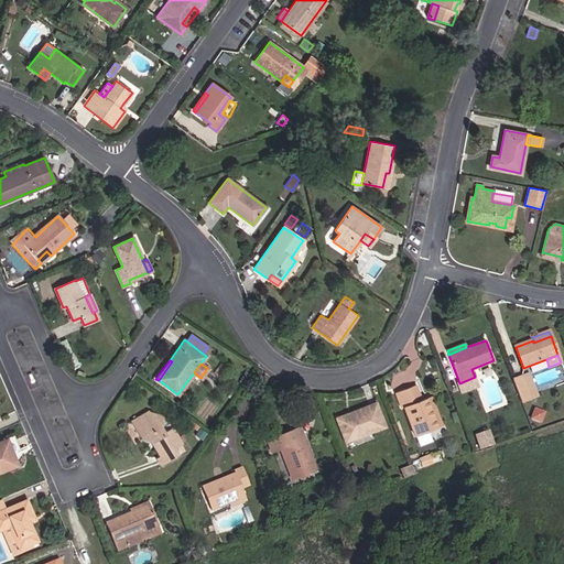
[(218,377),(224,368),(219,365),(213,373),(218,377)]
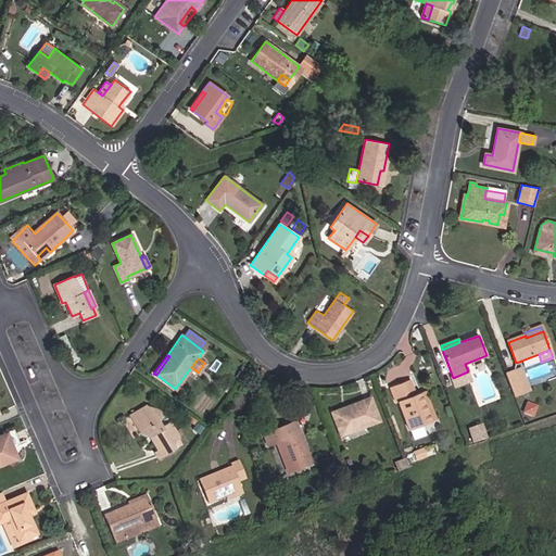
[(523,367),(507,374),(516,399),(533,392),(523,367)]
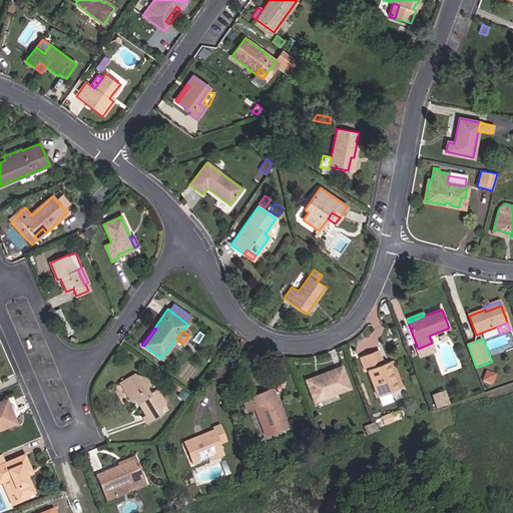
[(435,351),(432,343),(418,349),(416,350),(419,357),(435,351)]
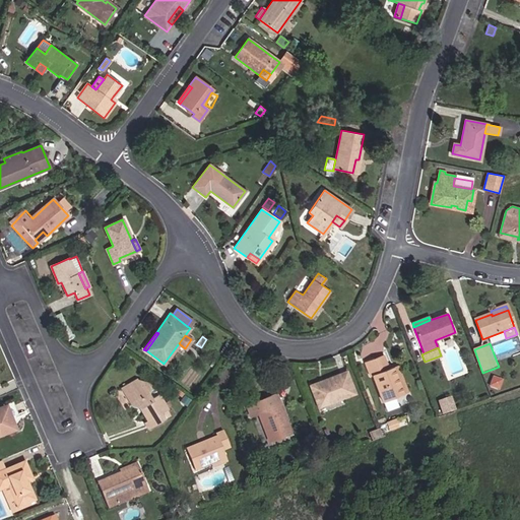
[(388,369),(384,356),(375,360),(379,372),(388,369)]
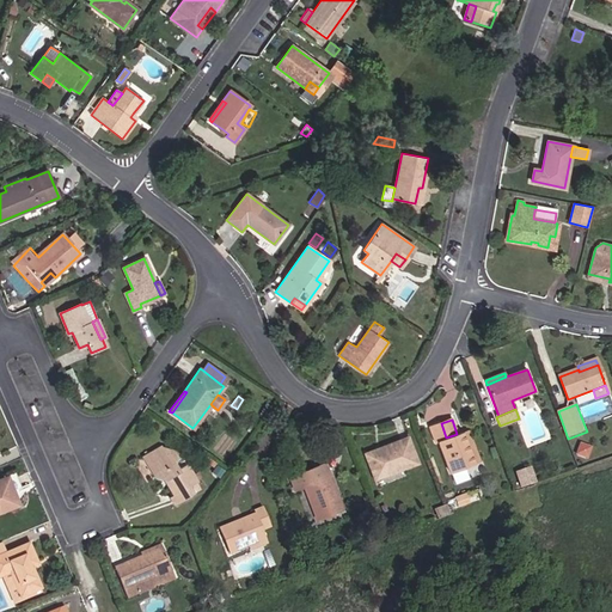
[(467,452),(465,445),(466,444),(463,432),(457,434),(446,438),(441,423),(440,422),(429,426),(435,442),(439,442),(451,473),(475,464),(470,451),(467,452)]
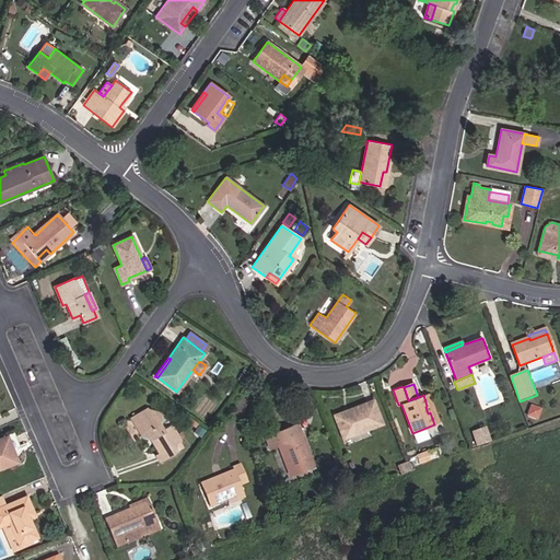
[(439,422),(428,394),(423,395),(427,406),(426,407),(428,413),(430,412),(434,424),(439,422)]
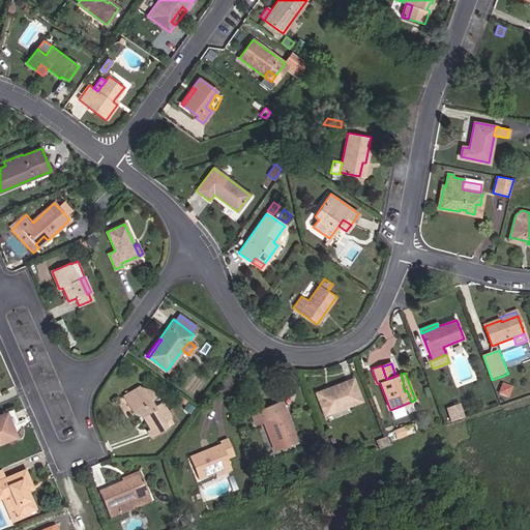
[(361,401),(353,379),(329,388),(330,390),(317,395),(325,415),(361,401)]
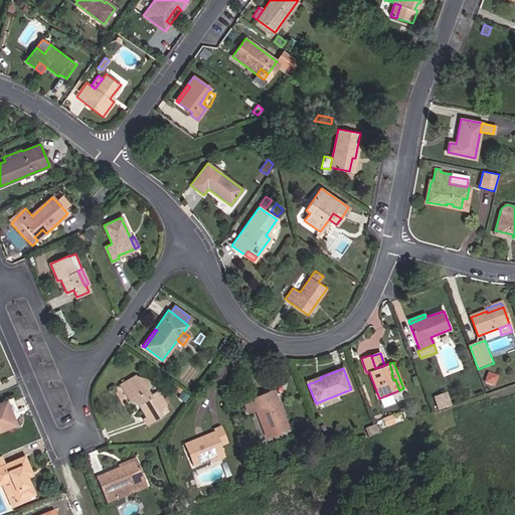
[(494,385),(497,377),(488,374),(486,382),(494,385)]
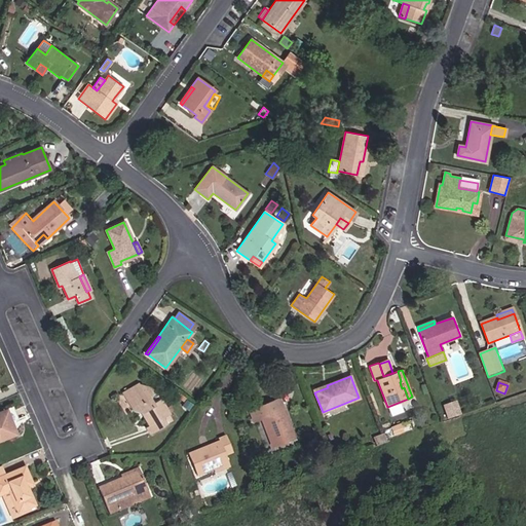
[(165,408),(160,399),(154,403),(151,397),(153,387),(149,386),(139,383),(122,393),(133,412),(140,414),(142,413),(149,425),(146,427),(150,434),(166,424),(163,417),(170,414),(168,413),(165,408)]
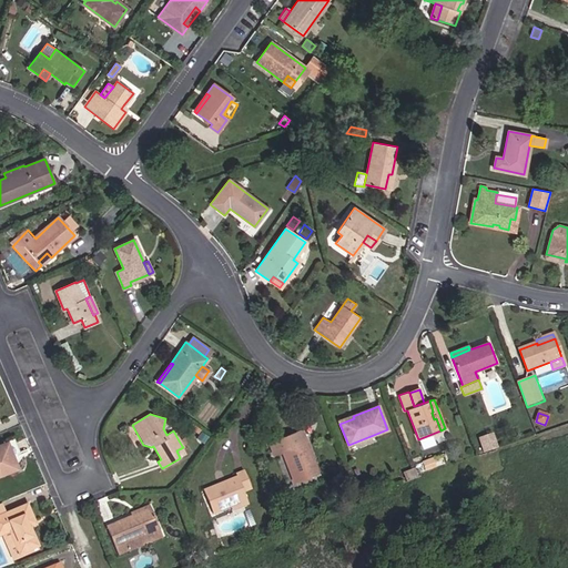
[(202,430),(192,424),(190,427),(199,434),(202,430)]
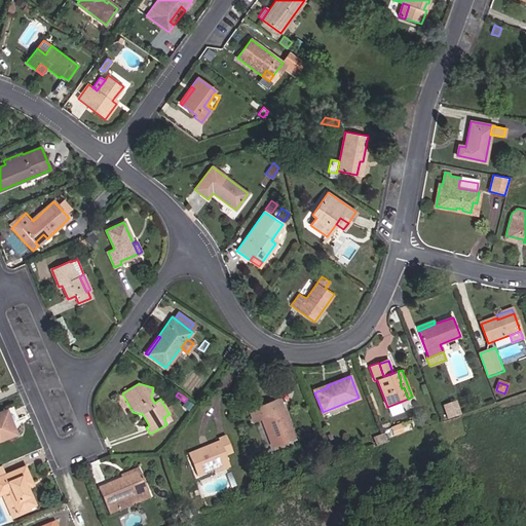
[(284,409),(279,399),(273,401),(277,411),(284,409)]
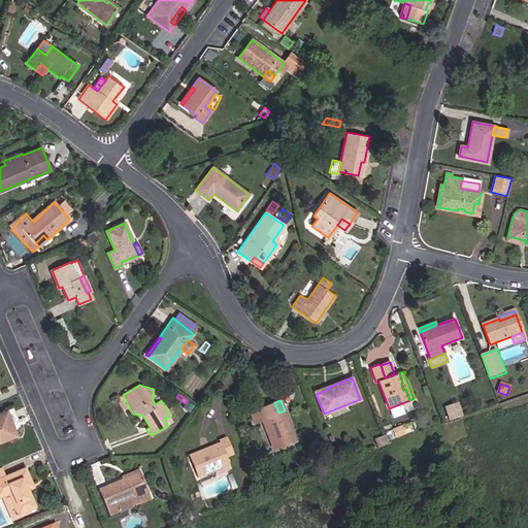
[(291,427),(285,410),(278,413),(274,402),(250,411),(255,423),(262,420),(273,449),(291,442),(286,429),(291,427)]
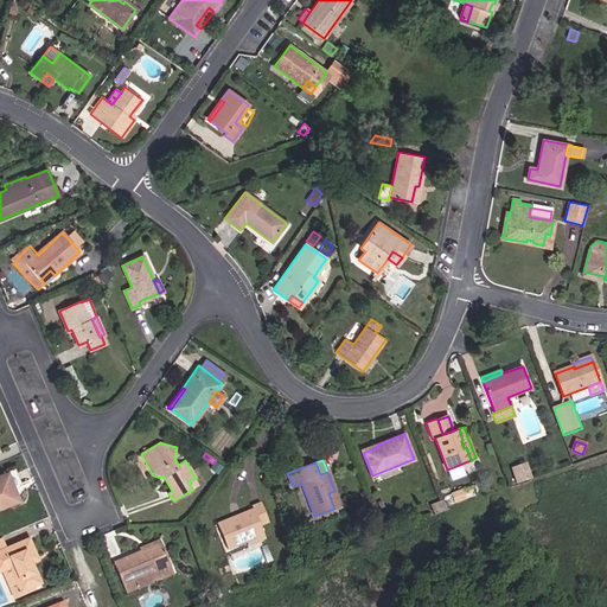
[(531,478),(526,464),(516,467),(521,483),(531,478)]
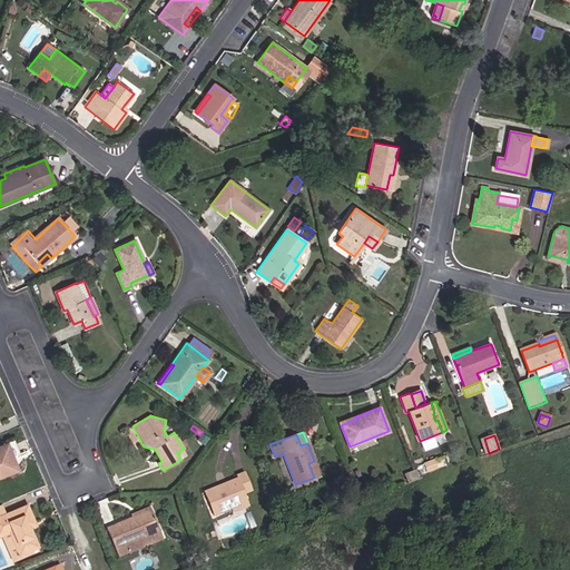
[(0,474),(15,469),(6,445),(0,448),(0,474)]
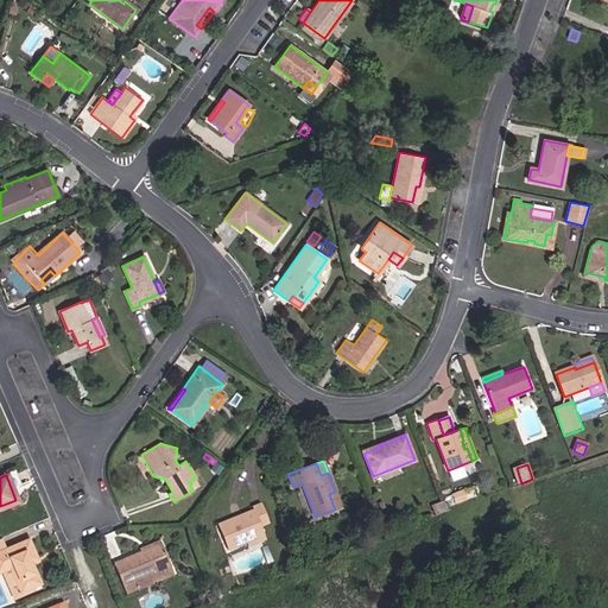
[(467,499),(463,491),(453,495),(456,504),(467,499)]
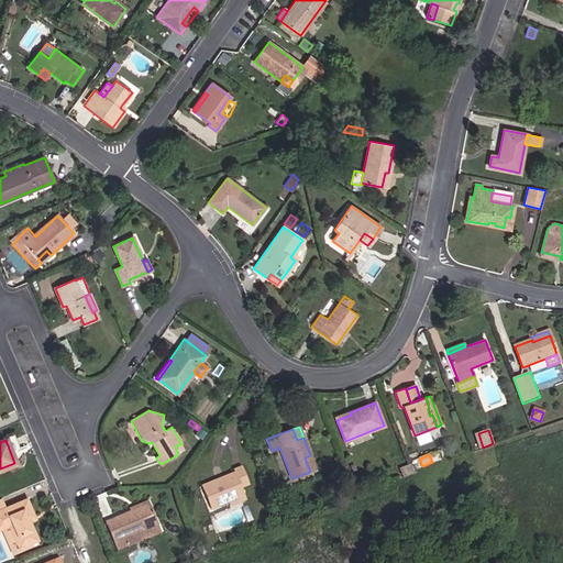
[(316,470),(310,455),(305,457),(310,472),(316,470)]
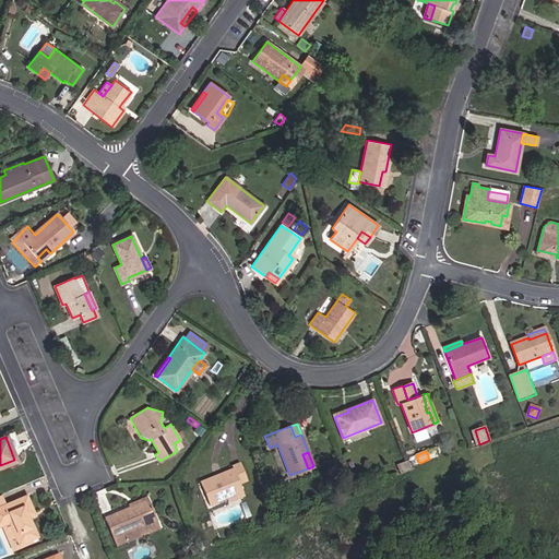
[(411,470),(408,462),(397,466),(401,474),(411,470)]
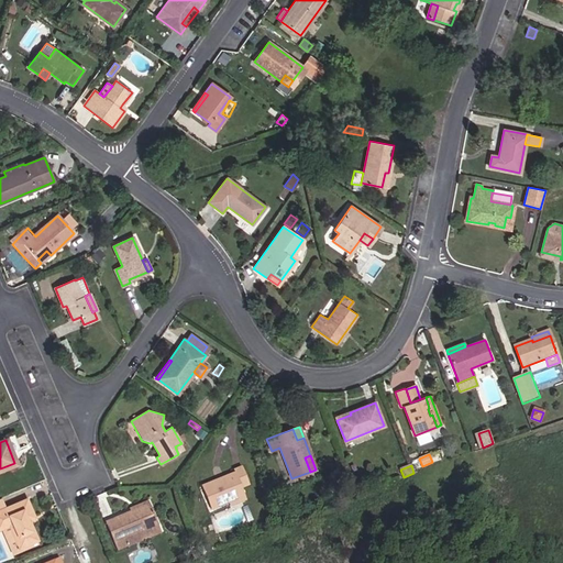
[(249,485),(241,467),(233,471),(234,474),(201,487),(210,509),(229,501),(243,496),(241,488),(249,485)]
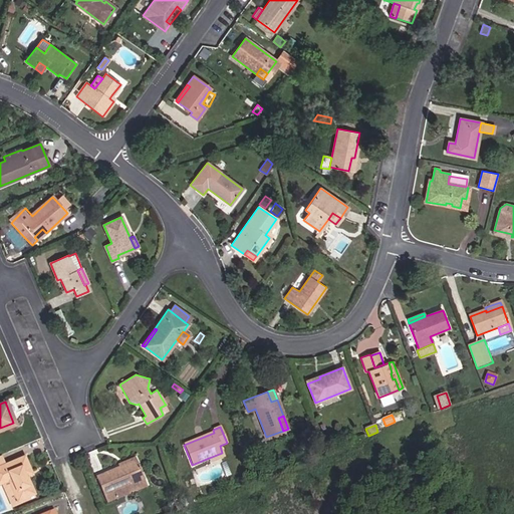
[(171,447),(168,440),(162,443),(165,450),(171,447)]
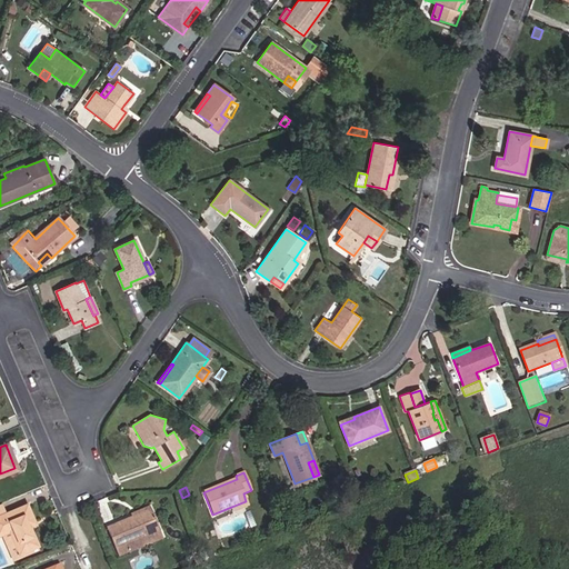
[(233,511),(248,506),(246,501),(231,507),(233,511)]
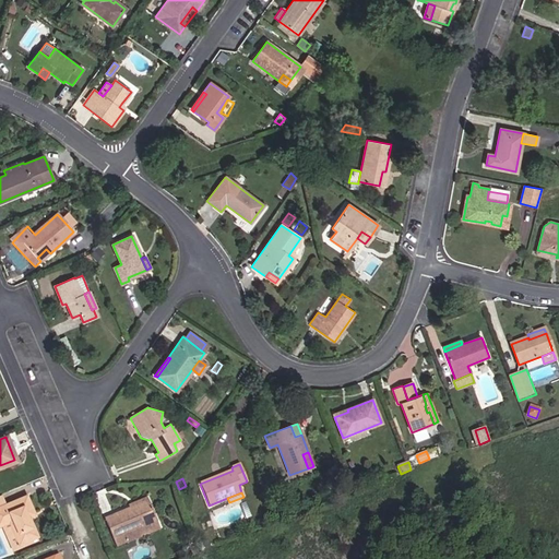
[(34,513),(26,496),(7,504),(0,507),(0,525),(2,524),(13,550),(21,547),(20,544),(37,536),(28,516),(34,513)]
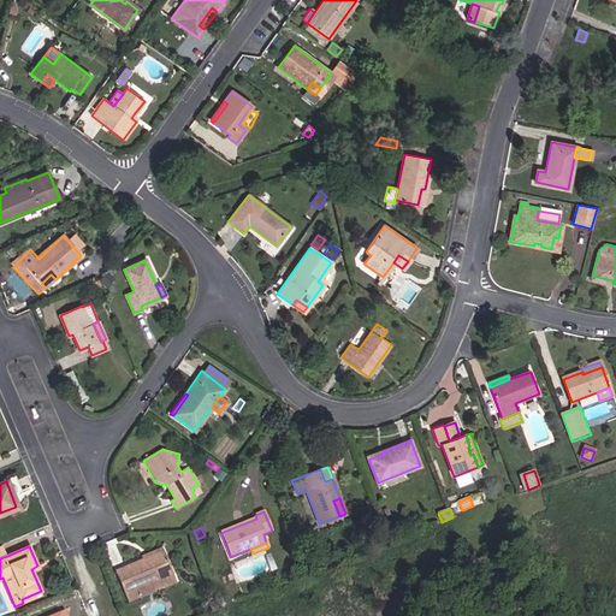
[(143,560),(164,552),(163,549),(142,557),(143,560)]
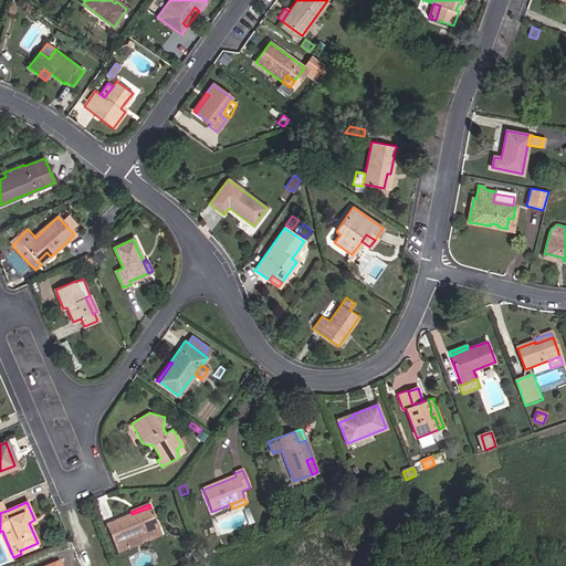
[(158,526),(150,507),(132,514),(106,525),(117,553),(127,548),(124,541),(158,526)]
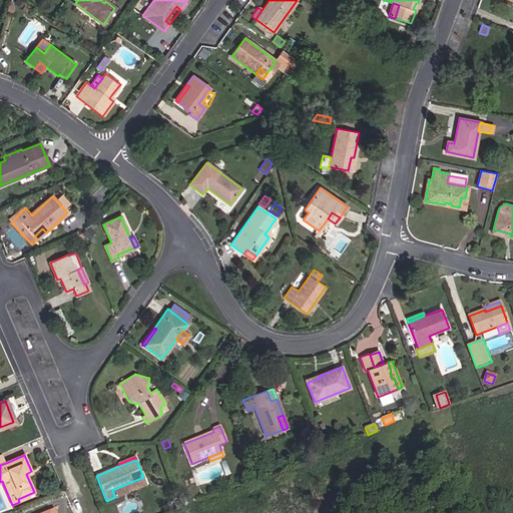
[(146,485),(143,477),(112,490),(115,497),(146,485)]
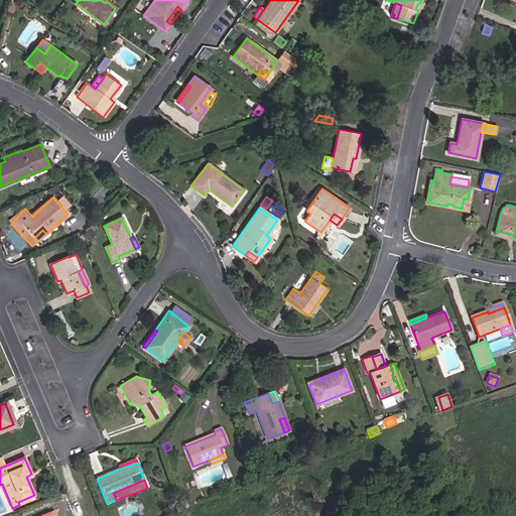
[(19,505),(34,498),(34,495),(18,502),(19,505)]
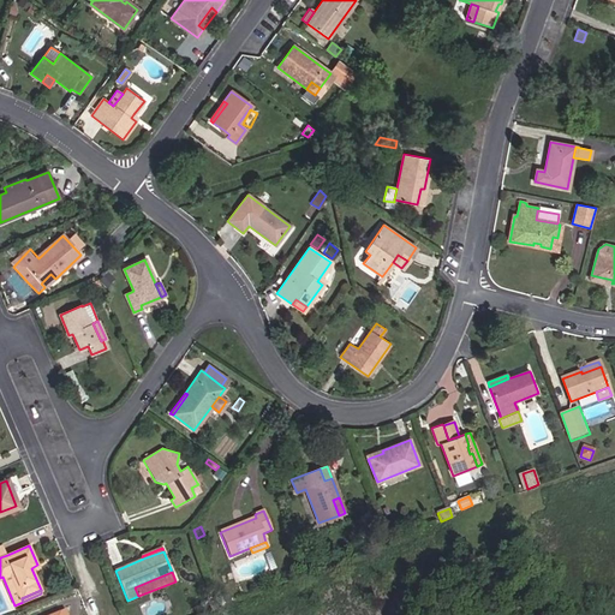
[(233,602),(230,593),(219,597),(222,607),(233,602)]
